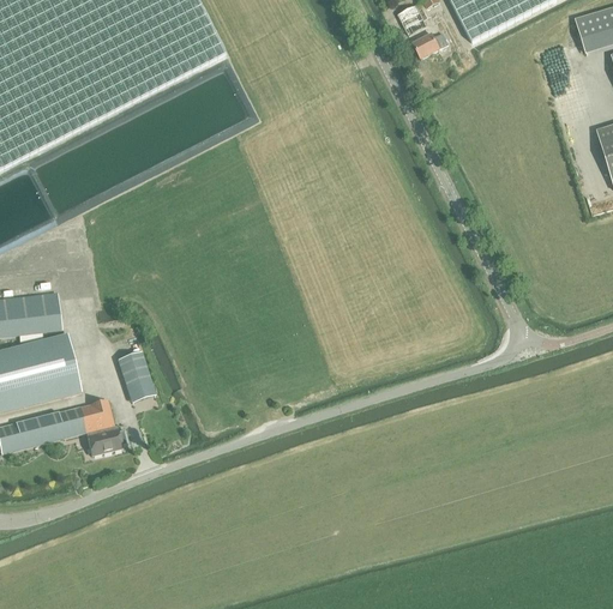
[(0,166),(224,52),(197,0),(0,0),(0,166)]
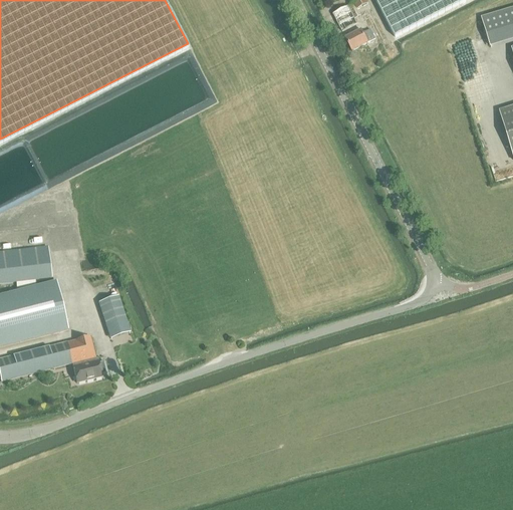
[(353,0),(332,11),(340,27),(356,20),(353,15),(359,12),(356,6),(367,0),(353,0)]
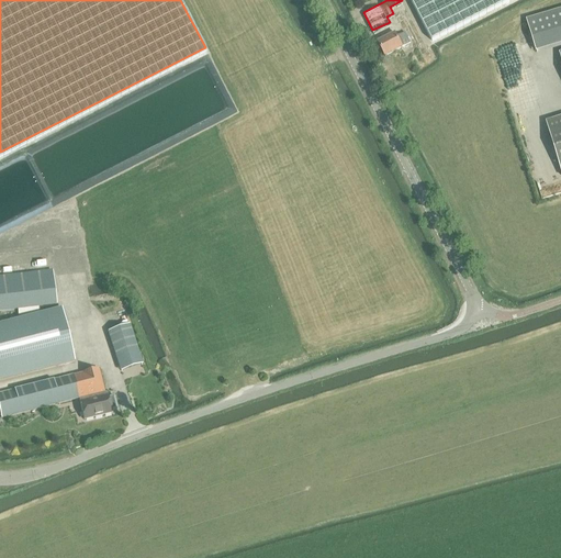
[(411,0),(430,37),(502,0),(411,0)]
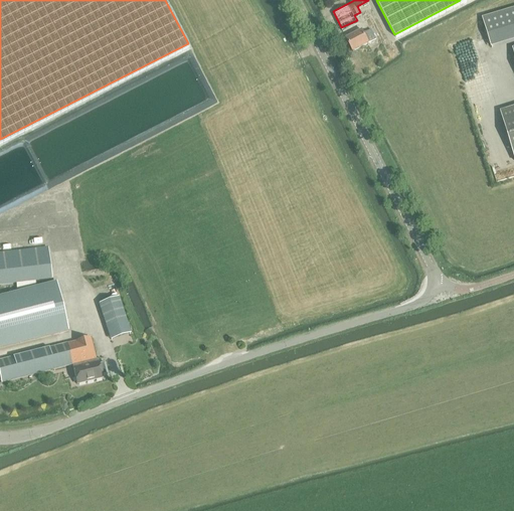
[(370,4),(365,7),(366,9),(389,52),(393,49),(370,4)]
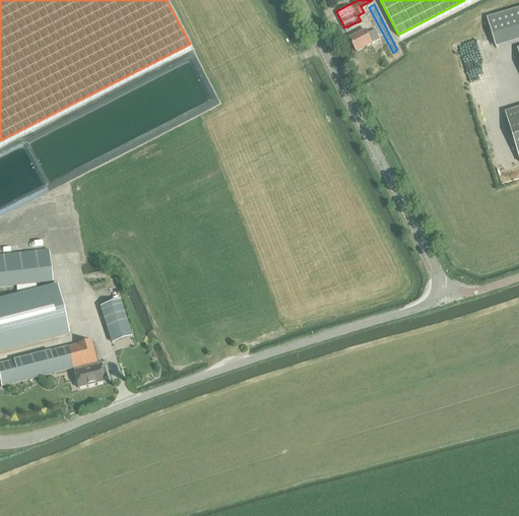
[(518,39),(518,17),(516,7),(487,16),(496,47),(518,39)]
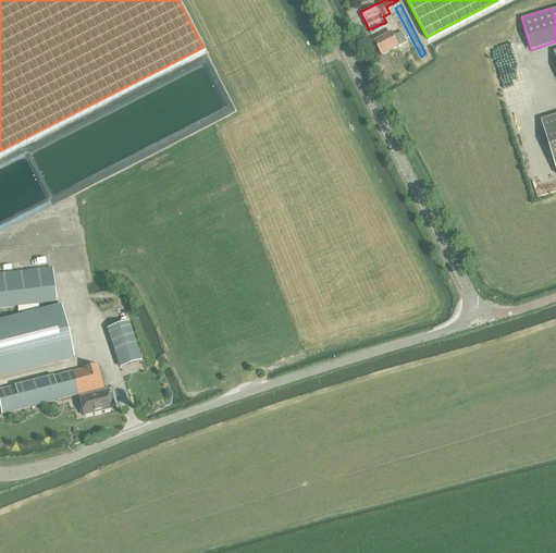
[(396,42),(406,37),(402,27),(392,33),(390,29),(374,37),(381,51),(396,44),(396,42)]
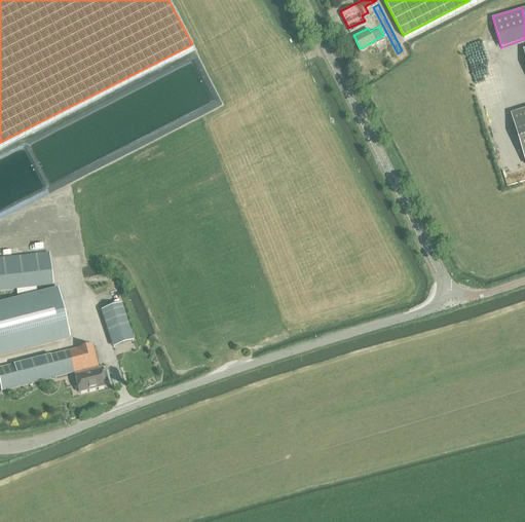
[(524,107),(511,112),(524,157),(524,107)]
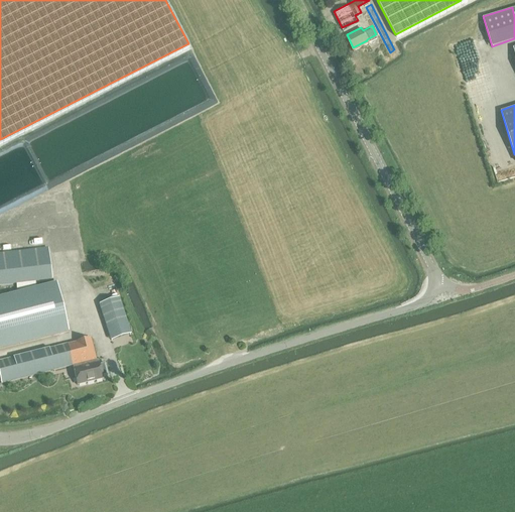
[(47,246),(0,251),(0,281),(15,280),(16,286),(35,284),(34,277),(50,275),(47,246)]
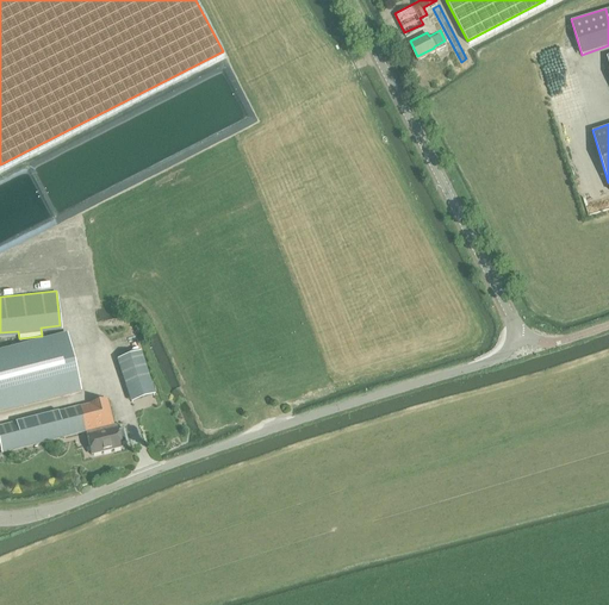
[(0,406),(79,387),(64,330),(0,347),(0,406)]
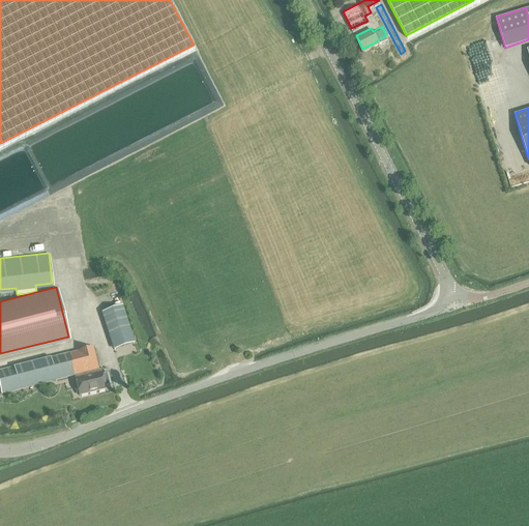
[(131,335),(121,302),(100,310),(101,311),(104,317),(104,318),(105,318),(107,325),(106,325),(112,343),(113,347),(134,340),(131,335)]
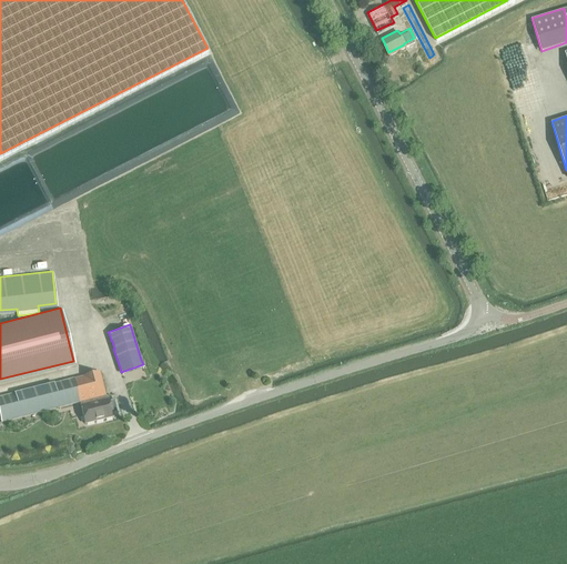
[(0,393),(0,419),(6,416),(78,399),(83,421),(111,414),(111,412),(118,411),(114,396),(108,399),(107,396),(104,396),(99,372),(97,370),(0,393)]
